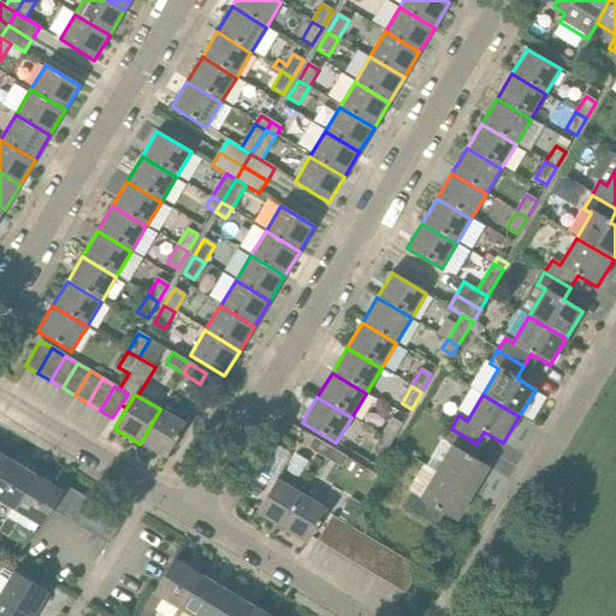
[(160,409),(140,444),(166,458),(187,425),(160,409)]
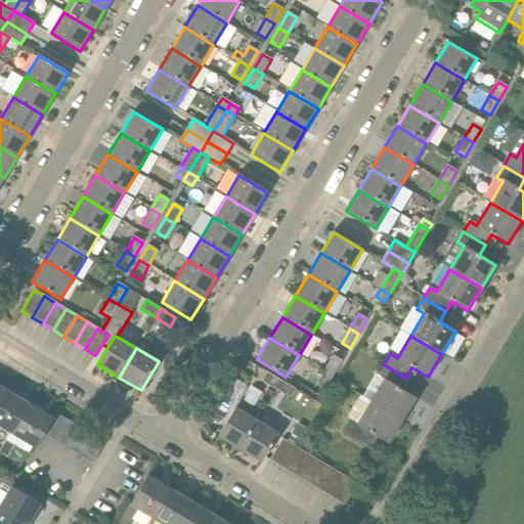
[(324,372),(333,377),(342,361),(333,356),(324,372)]
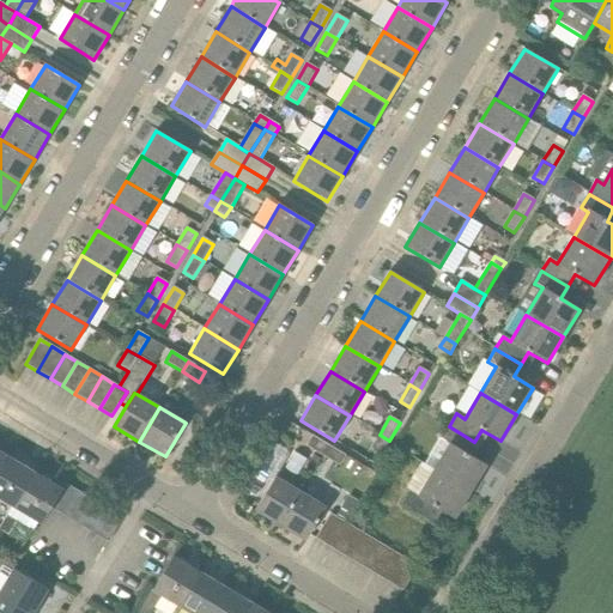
[(486,466),(474,459),(481,445),(474,442),(449,426),(441,438),(449,443),(434,469),(471,492),(486,466)]
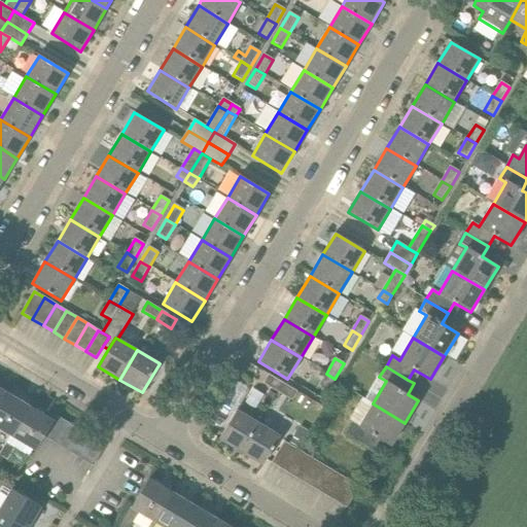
[(317,388),(326,393),(335,379),(326,374),(317,388)]
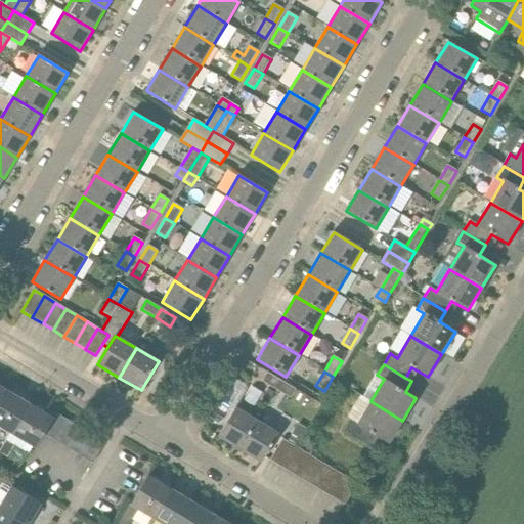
[(262,382),(276,390),(281,382),(267,373),(262,382)]
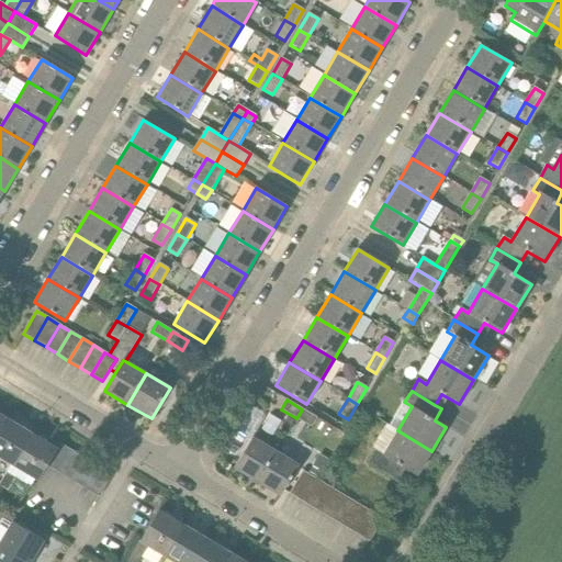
[(296,418),(312,427),(317,418),(302,409),(296,418)]
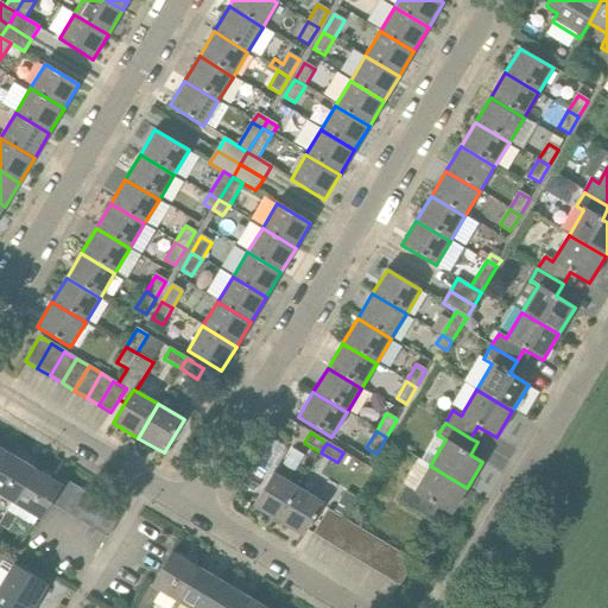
[(7,454),(0,464),(0,496),(12,504),(32,469),(7,454)]
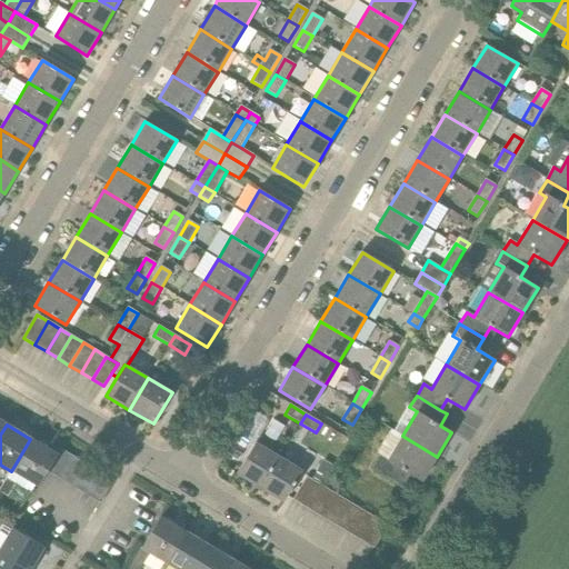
[(380,456),(372,468),(403,486),(410,475),(421,481),(437,457),(402,436),(387,460),(380,456)]
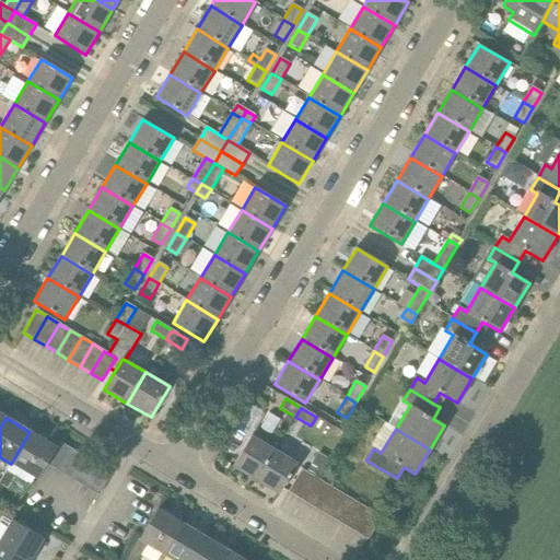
[(30,432),(11,464),(37,480),(46,464),(61,474),(74,452),(59,442),(56,447),(30,432)]
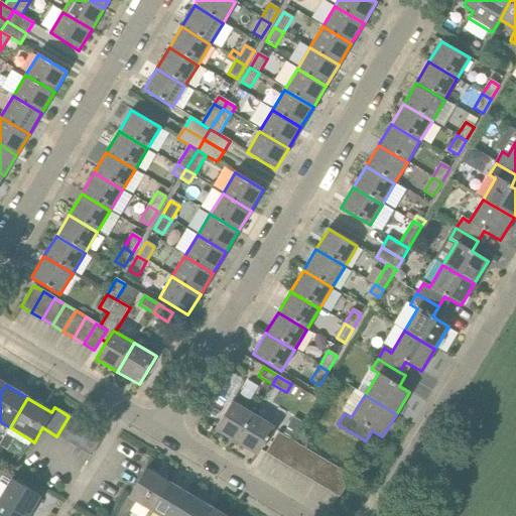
[(215,430),(236,442),(253,414),(232,401),(215,430)]
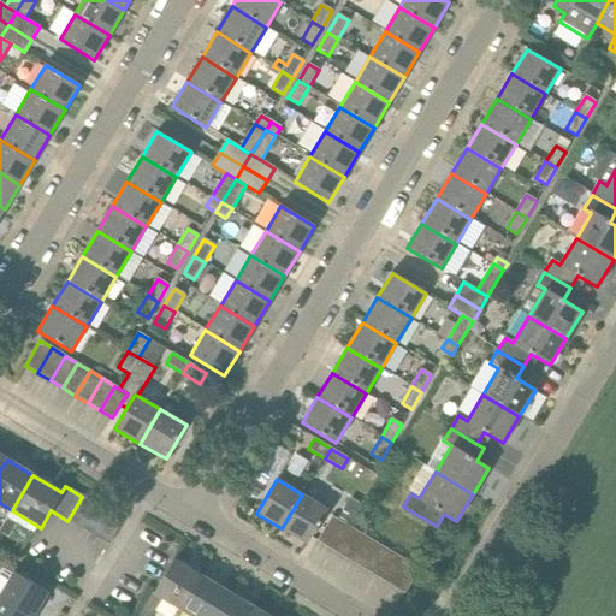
[(282,528),(307,544),(327,510),(302,495),(282,528)]
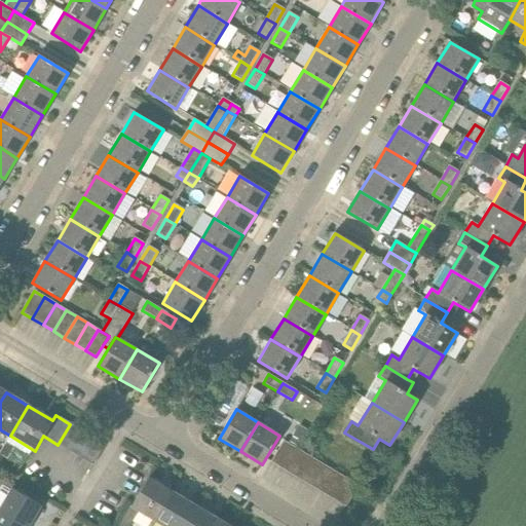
[(58,445),(70,452),(82,431),(70,424),(58,445)]
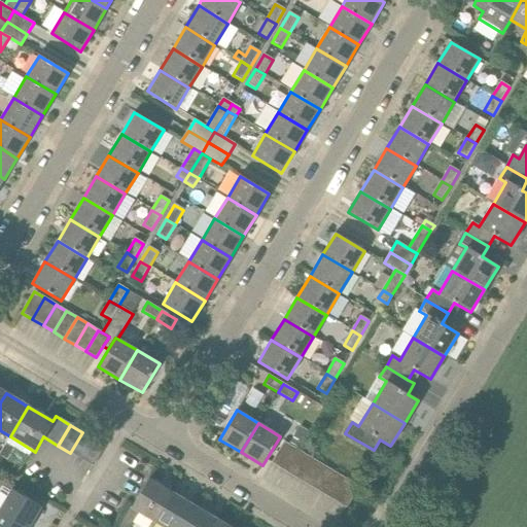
[(70,453),(82,460),(95,440),(82,432),(70,453)]
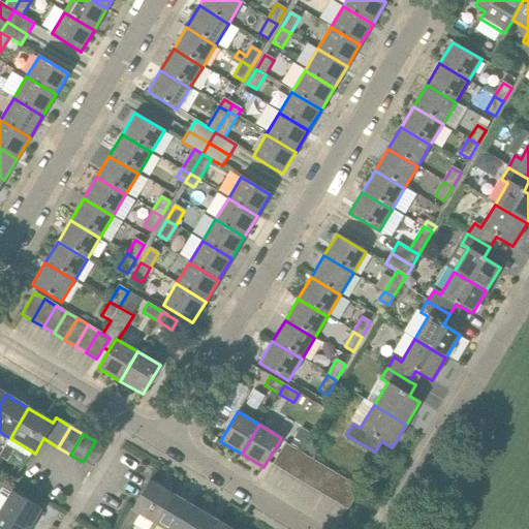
[(83,462),(93,468),(105,447),(95,441),(83,462)]
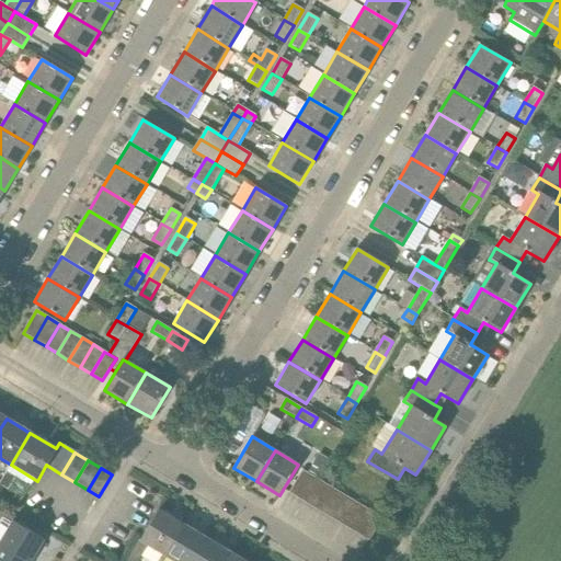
[(289,493),(300,500),(313,478),(302,470),(289,493)]
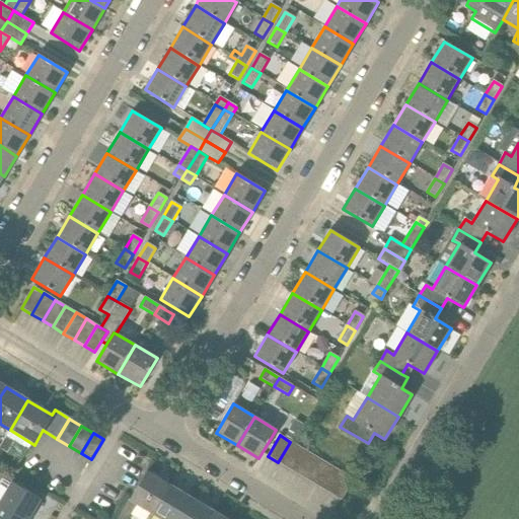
[(13,442),(5,437),(0,446),(0,448),(7,453),(13,442)]
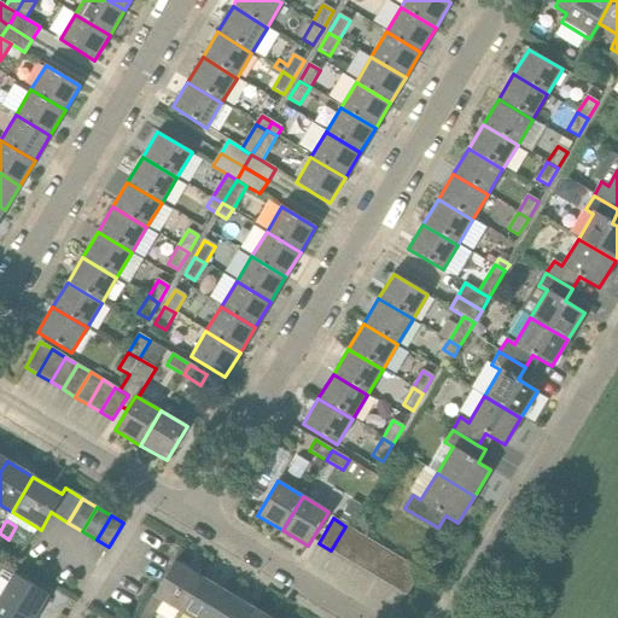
[(331,551),(343,558),(359,534),(345,526),(331,551)]
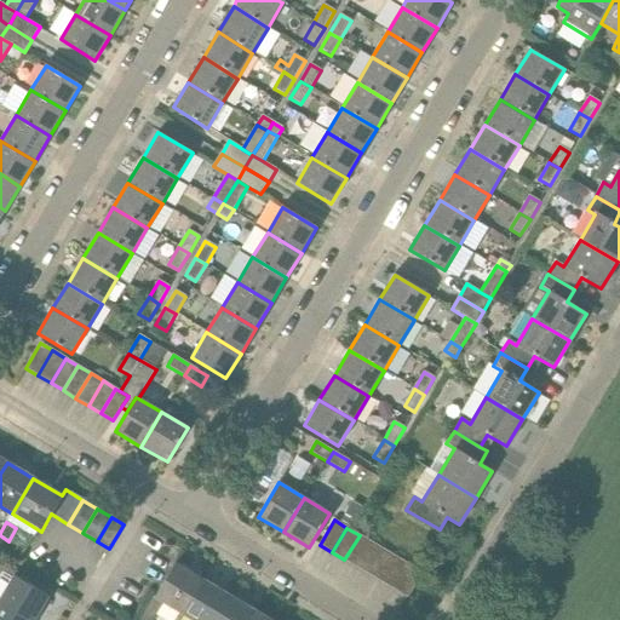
[(344,560),(357,568),(372,543),(360,535),(344,560)]
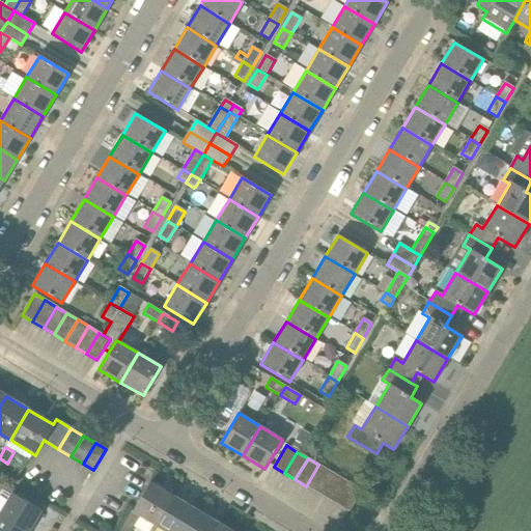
[(306,486),(316,493),(329,471),(318,465),(306,486)]
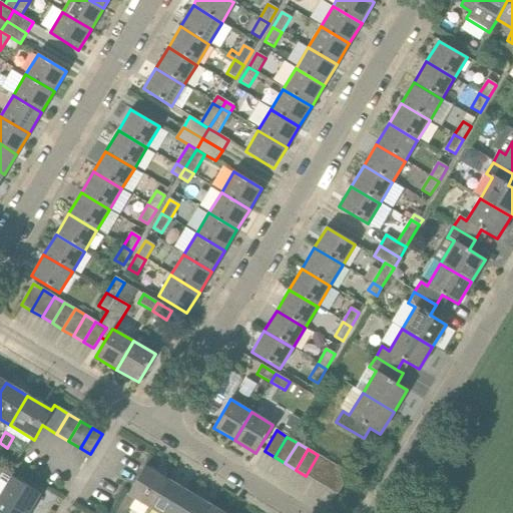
[(306,476),(317,482),(329,461),(318,455),(306,476)]
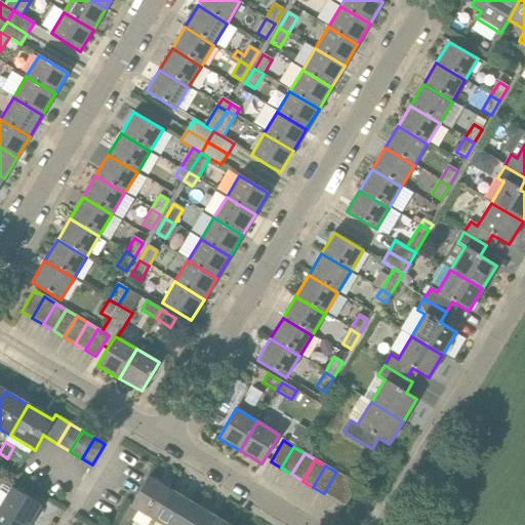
[(324,493),(334,499),(347,479),(336,472),(324,493)]
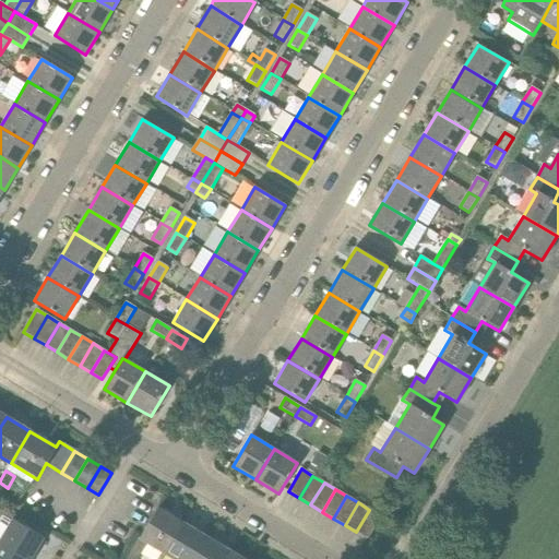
[(158,508),(140,540),(162,554),(180,521),(158,508)]
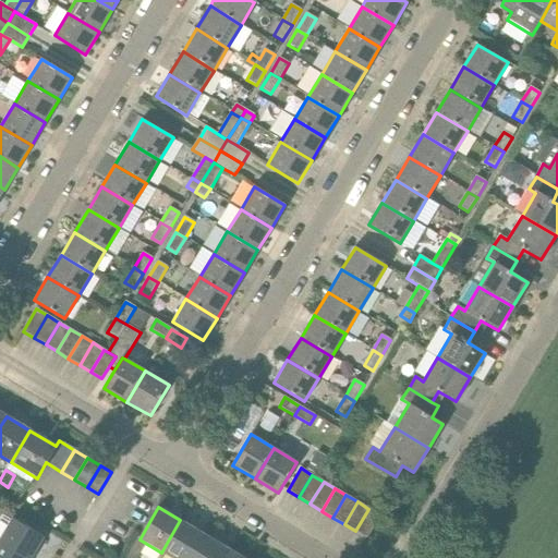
[(355,531),(366,537),(380,516),(368,509),(355,531)]
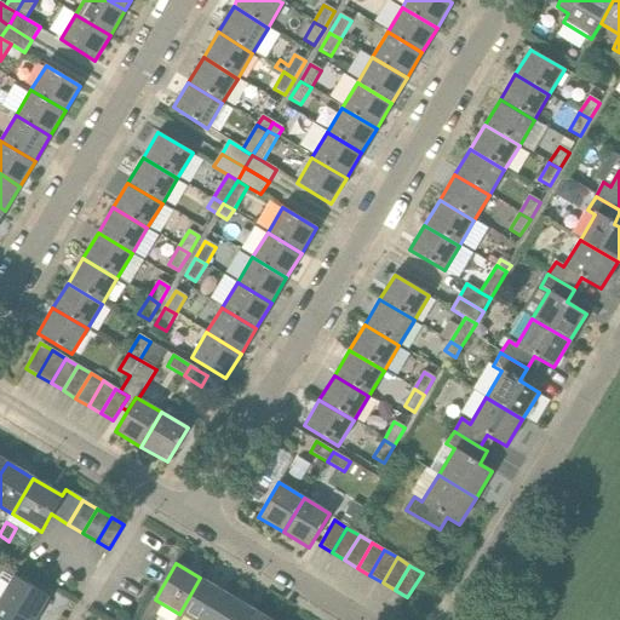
[(0,601),(30,619),(34,619),(49,597),(13,577),(15,575),(0,567),(0,578),(10,584),(0,598),(0,601)]
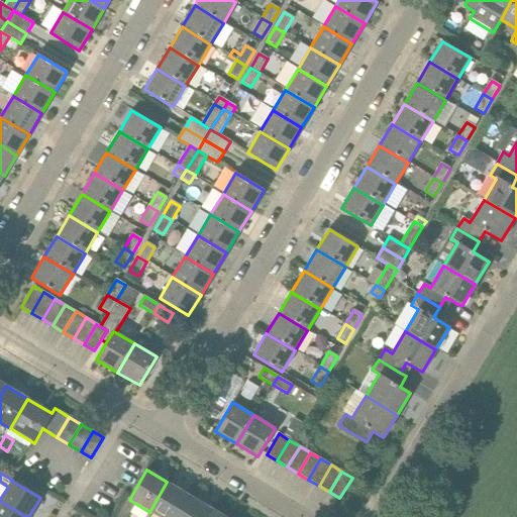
[(167,482),(149,512),(158,516),(175,516),(189,495),(167,482)]
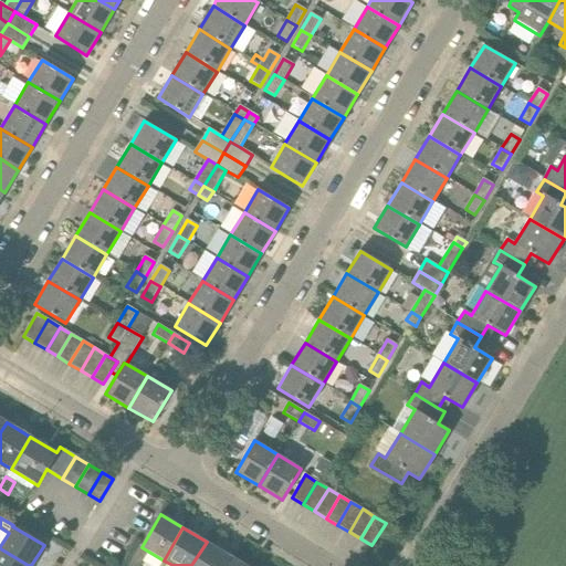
[(207,542),(191,565),(223,565),(230,556),(207,542)]
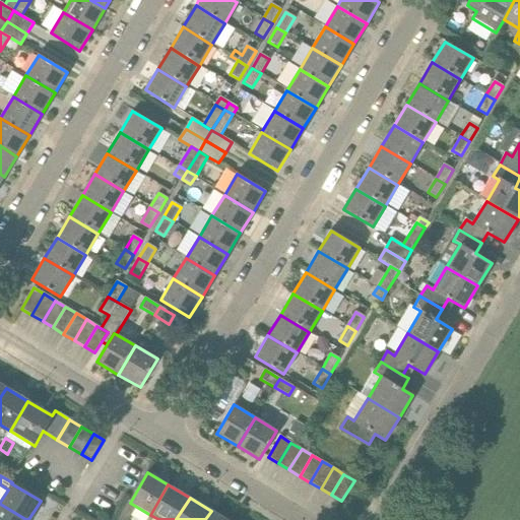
[(25,519),(0,504),(0,519),(25,519)]
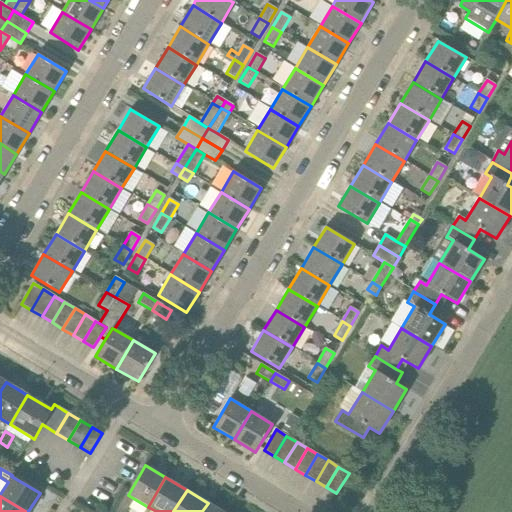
[(126,511),(129,508),(121,503),(115,511),(126,511)]
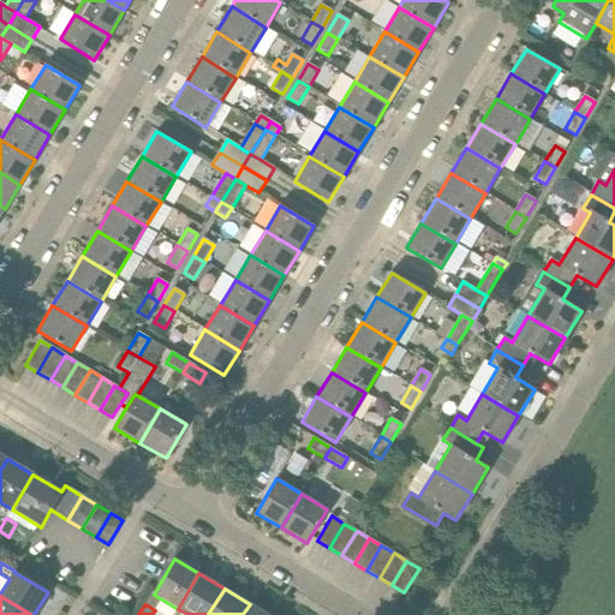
[(267,614),(250,604),(243,614),(267,614)]
